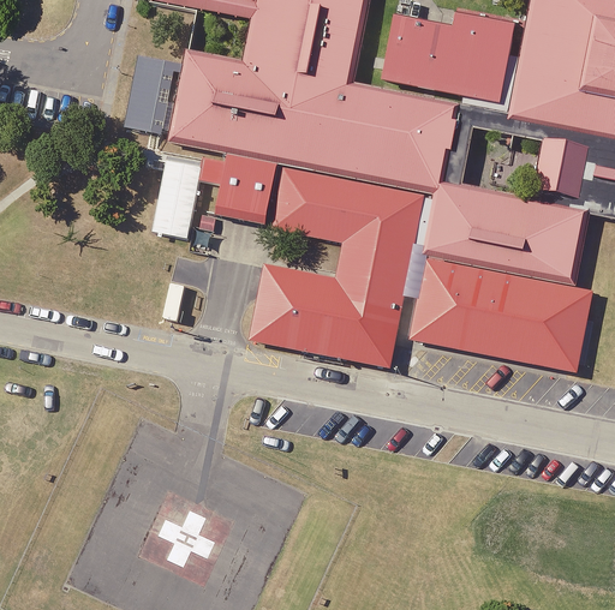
[(197,9),(251,19),(255,0),(154,0),(197,9)]
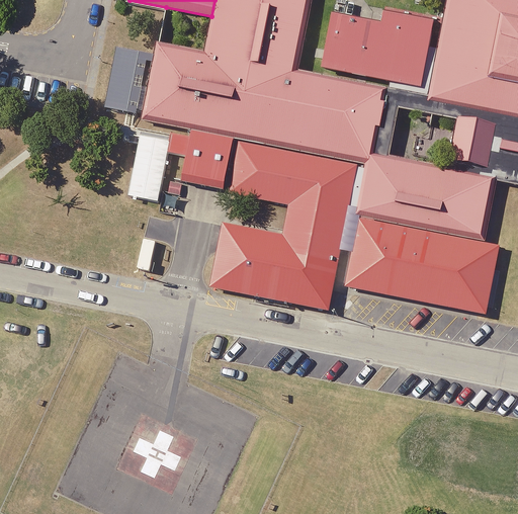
[(214,0),(211,16),(204,51),(160,41),(156,40),(141,118),(191,129),(180,180),(204,185),(224,189),(224,188),(234,138),(364,163),(354,211),(353,215),(361,216),(347,283),(486,311),(498,246),(481,242),(481,239),(484,240),(496,179),(496,176),(447,166),(387,155),(373,152),(386,87),(299,69),(312,0),(214,0)]
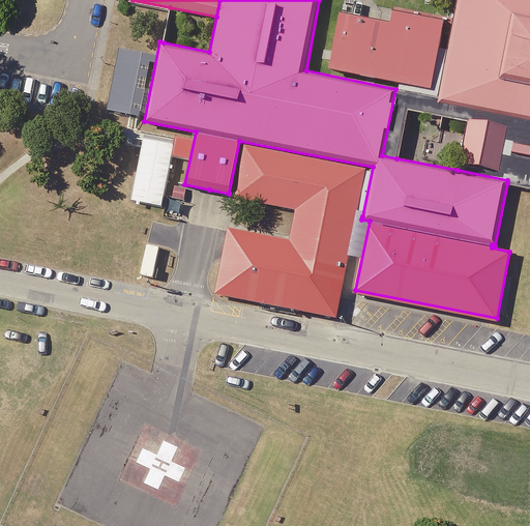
[(529,119),(529,0),(457,0),(454,18),(452,24),(440,85),(438,98),(437,101),(529,119)]
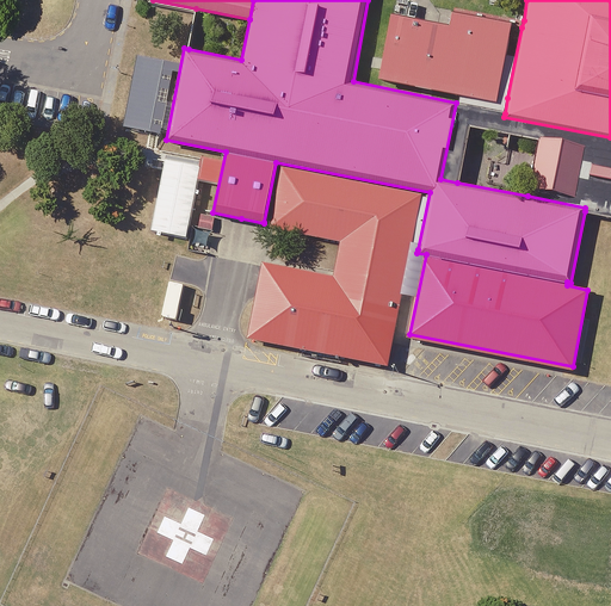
[(390,12),(378,80),(458,94),(456,103),(505,113),(507,98),(497,96),(512,25),(522,28),(524,20),(452,6),(449,24),(390,12)]
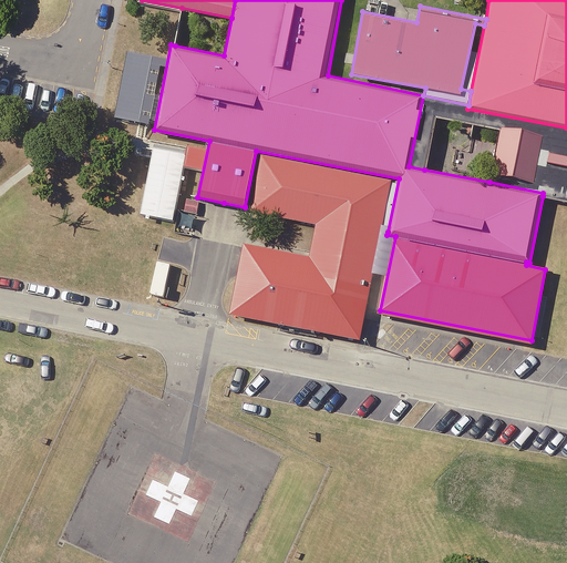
[(566,128),(467,109),(468,105),(423,95),(409,166),(424,170),(435,116),(500,130),(490,182),(543,193),(543,196),(553,198),(552,206),(566,210),(566,201),(566,128)]
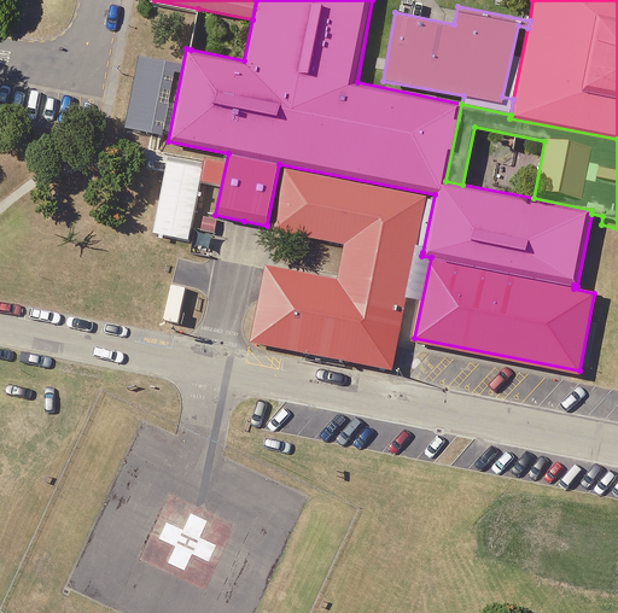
[(415,251),(423,252),(435,194),(279,164),(267,225),(273,226),(272,229),(343,243),(337,278),(263,263),(249,342),(392,369),(415,251)]
